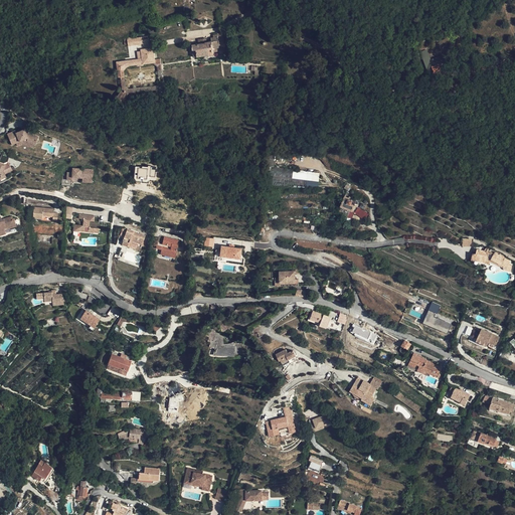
[(188,49),(189,48),(191,48),(193,48),(193,52),(194,57),(226,53),(225,46),(219,47),(219,45),(221,45),(221,43),(224,43),(224,39),(219,39),(218,35),(214,35),(214,38),(211,38),(212,42),(206,43),(205,39),(198,40),(199,43),(187,45),(188,49)]
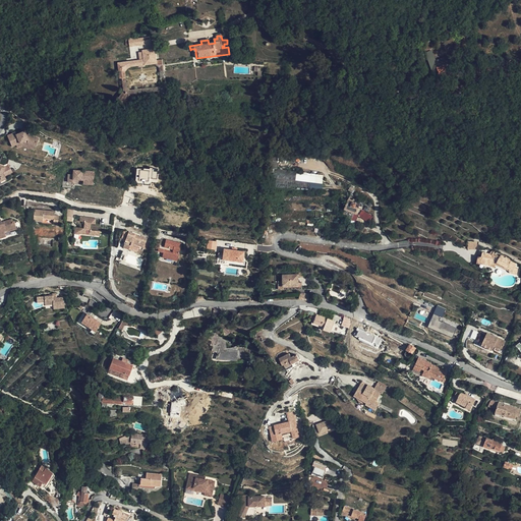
[(128,38),(129,46),(130,47),(150,44),(150,40),(142,41),(141,38),(137,39),(136,37),(128,38)]
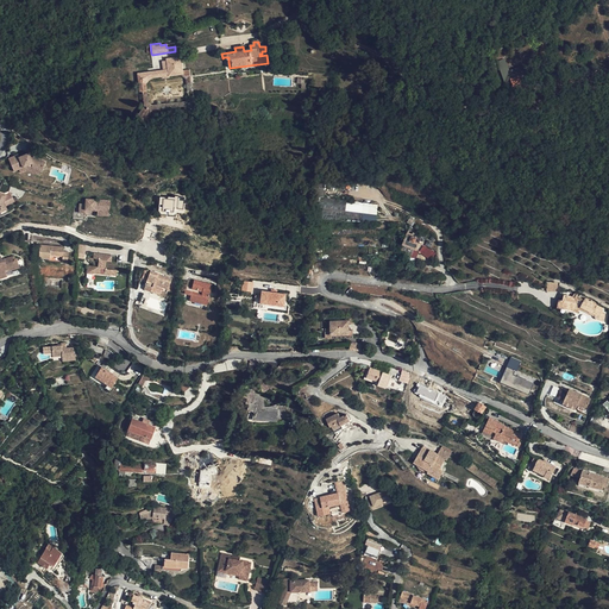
[(150,111),(152,110),(168,108),(188,106),(188,107),(190,105),(192,105),(195,99),(193,82),(190,69),(183,70),(182,61),(181,61),(181,60),(180,60),(179,56),(169,57),(169,60),(169,64),(167,64),(169,76),(180,75),(186,79),(189,98),(186,101),(152,105),(149,101),(148,83),(150,83),(150,82),(150,81),(152,81),(152,79),(154,79),(154,77),(148,77),(146,76),(144,77),(144,81),(142,81),(144,106),(138,114),(139,115),(138,117),(139,118),(140,119),(142,119),(143,118),(144,119),(150,111)]
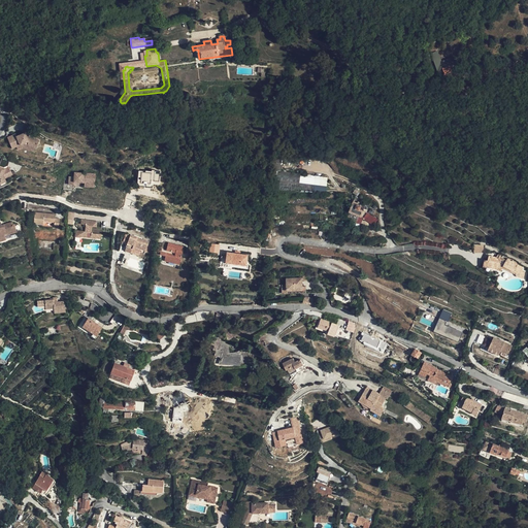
[(440,73),(448,71),(444,65),(441,66),(440,63),(438,64),(439,67),(438,67),(440,73)]
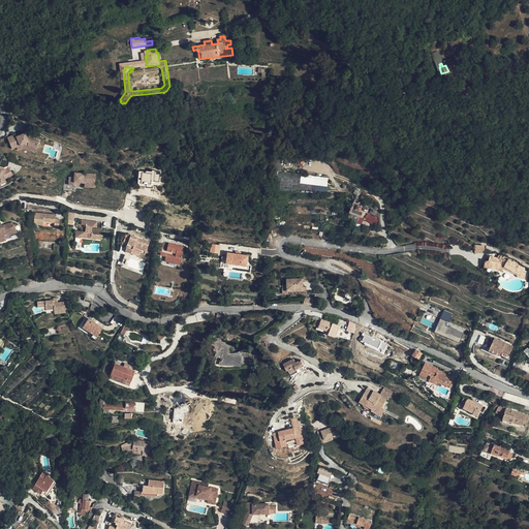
[(21,132),(22,133),(25,132),(27,136),(28,136),(32,129),(27,125),(24,131),(21,132)]
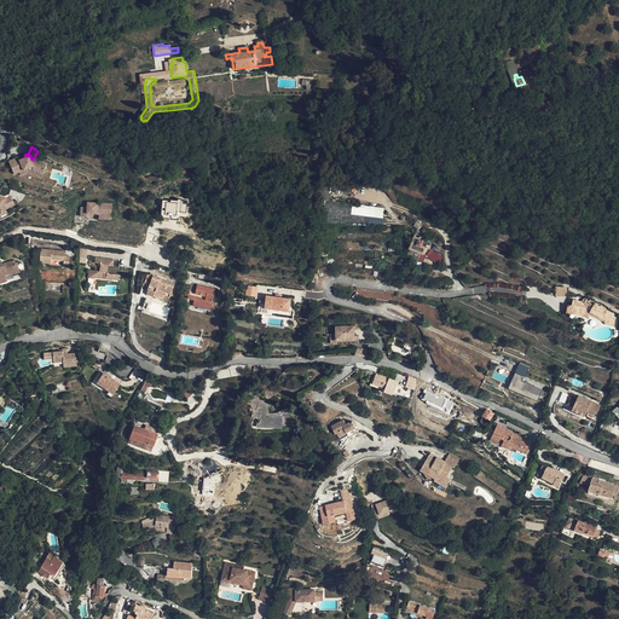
[(45,165),(33,160),(32,160),(29,155),(25,156),(19,158),(18,156),(9,160),(13,173),(19,172),(27,168),(41,173),(42,173),(45,166),(45,165)]
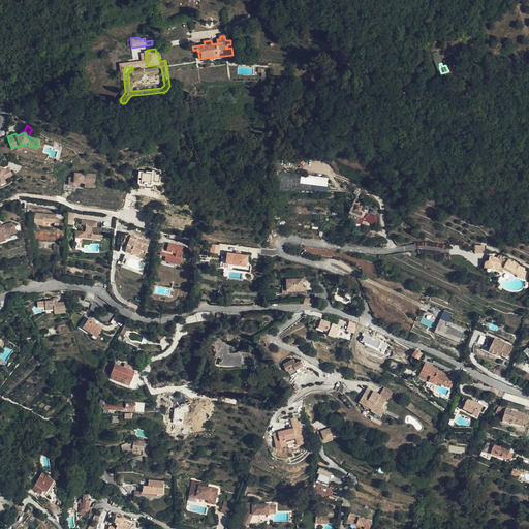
[(0,184),(6,181),(5,178),(12,174),(8,167),(5,168),(0,166),(0,184)]
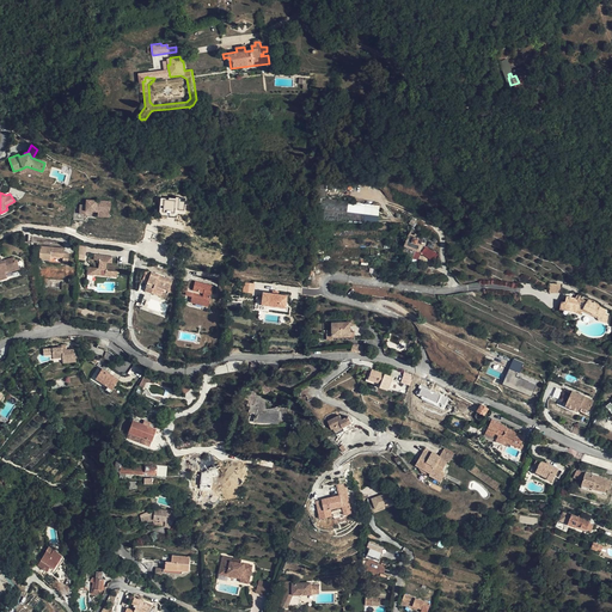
[(160,199),(159,214),(184,215),(185,199),(169,197),(169,199),(160,199)]
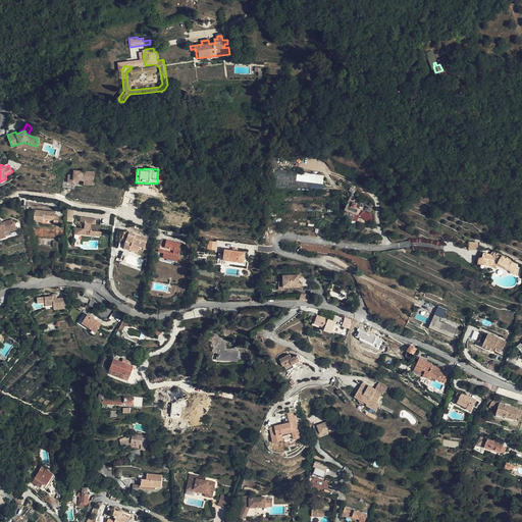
[(83,185),(93,186),(95,171),(73,169),(72,174),(68,174),(67,181),(83,184),(83,185)]
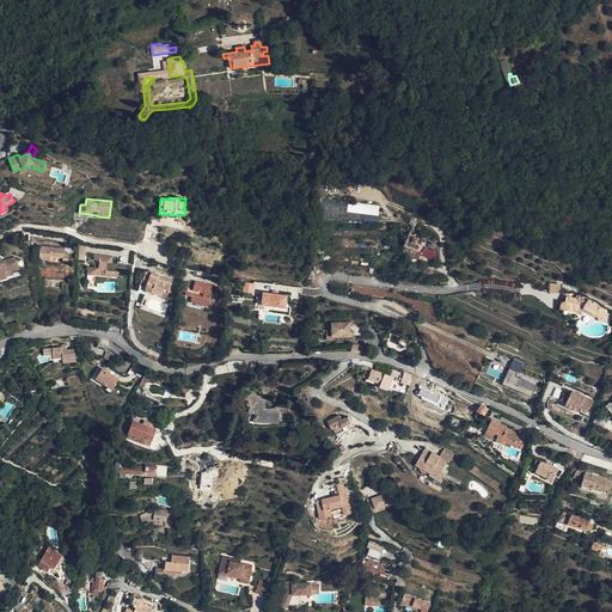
[(378,220),(380,206),(323,200),(322,214),(378,220)]
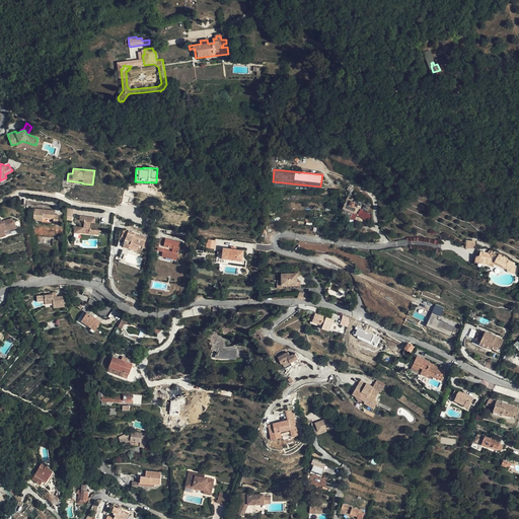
[(363,202),(351,193),(349,191),(348,195),(353,199),(353,198),(358,201),(356,204),(351,202),(352,200),(348,199),(344,208),(356,213),(358,208),(360,209),(363,202)]
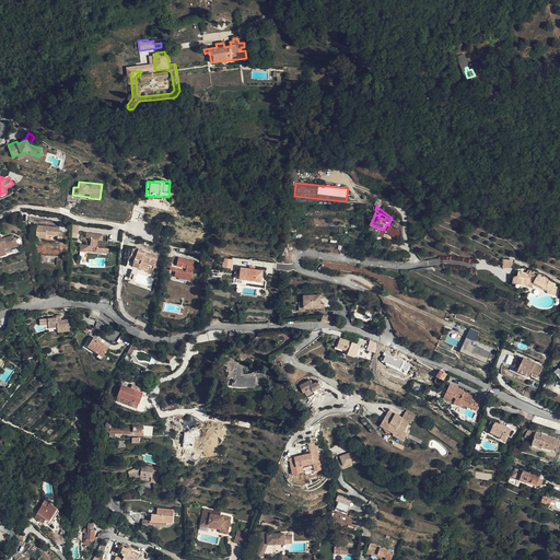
[(389,224),(385,232),(397,240),(401,232),(389,224)]
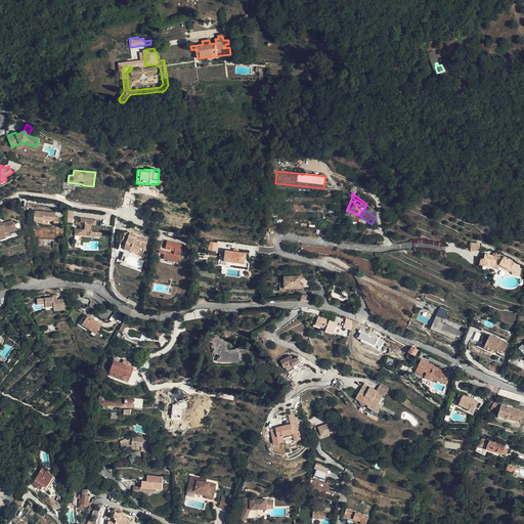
[(54,216),(55,213),(35,211),(34,221),(43,222),(43,219),(54,221),(53,224),(58,224),(59,217),(54,216)]
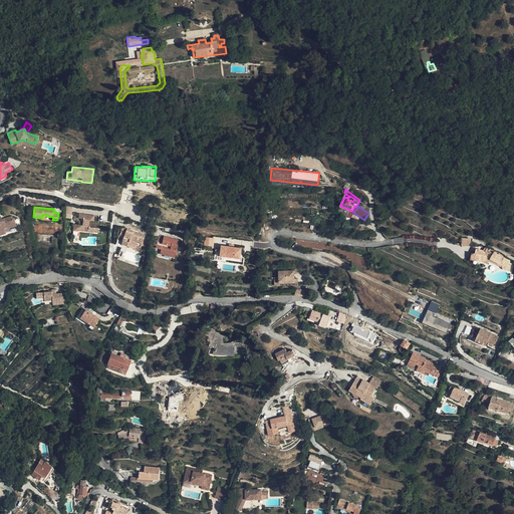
[(93,222),(94,216),(79,214),(79,218),(83,218),(82,225),(74,224),(73,230),(78,231),(79,230),(94,232),(97,232),(98,223),(93,222)]
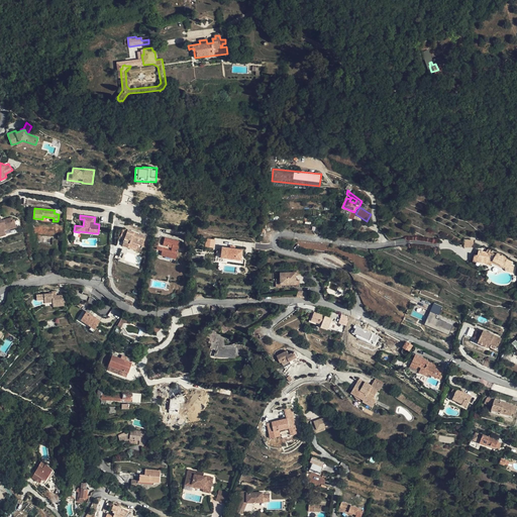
[(11,220),(13,220),(12,217),(2,220),(1,217),(0,217),(0,235),(6,234),(5,230),(4,228),(13,225),(11,220)]
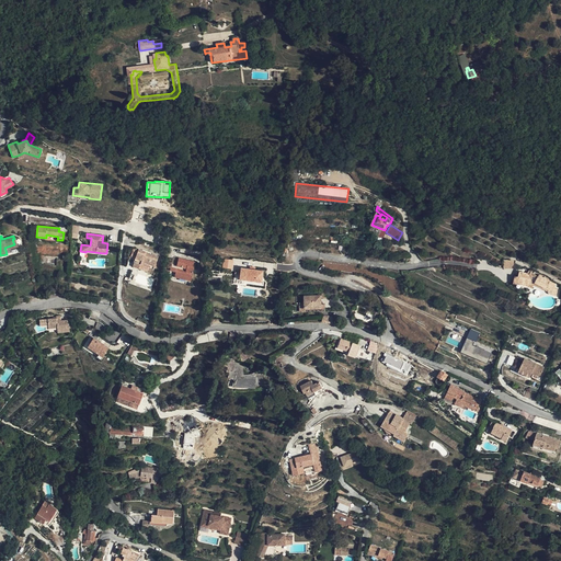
[(15,238),(14,239),(12,239),(14,244),(4,248),(6,250),(18,247),(15,238)]
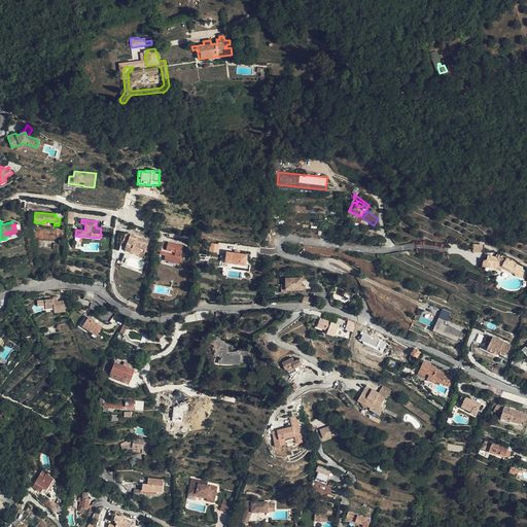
[(148,241),(131,235),(129,240),(127,245),(144,252),(148,241)]
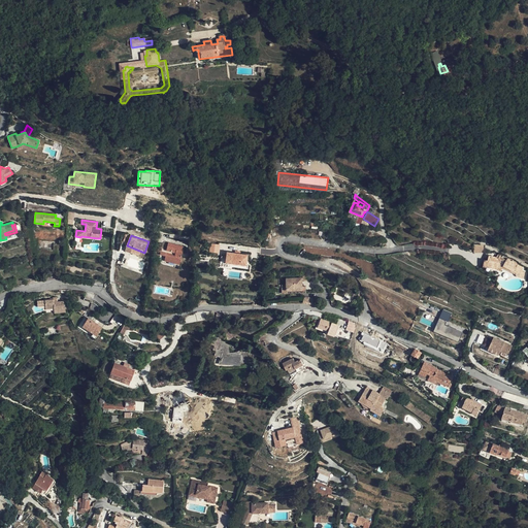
[(173,261),(173,263),(179,264),(184,248),(168,243),(166,250),(175,253),(174,255),(161,252),(160,255),(166,256),(165,259),(173,261)]
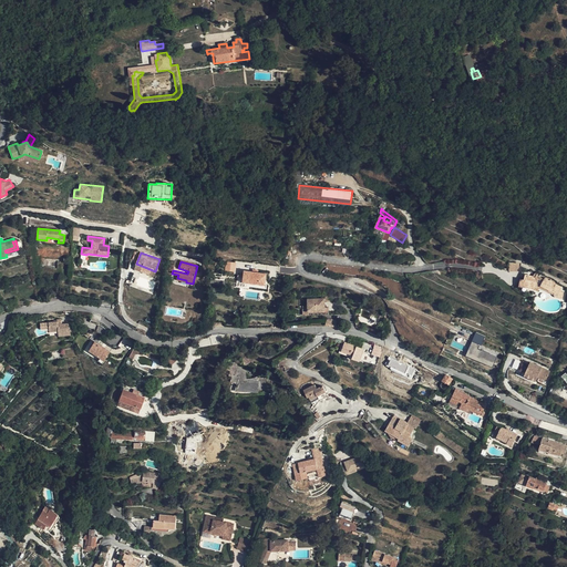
[(235,271),(236,263),(226,261),(225,271),(235,271)]
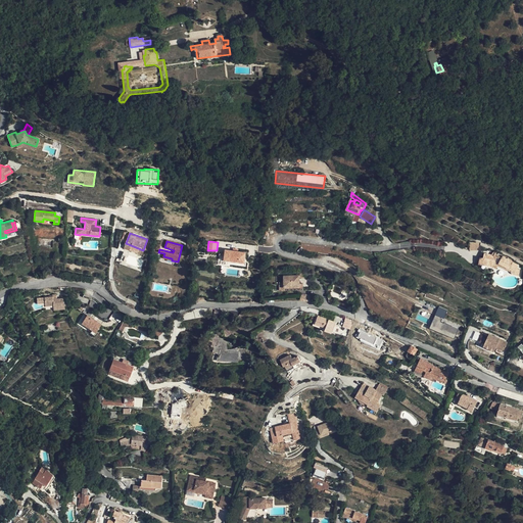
[(478,250),(478,243),(469,242),(469,249),(478,250)]
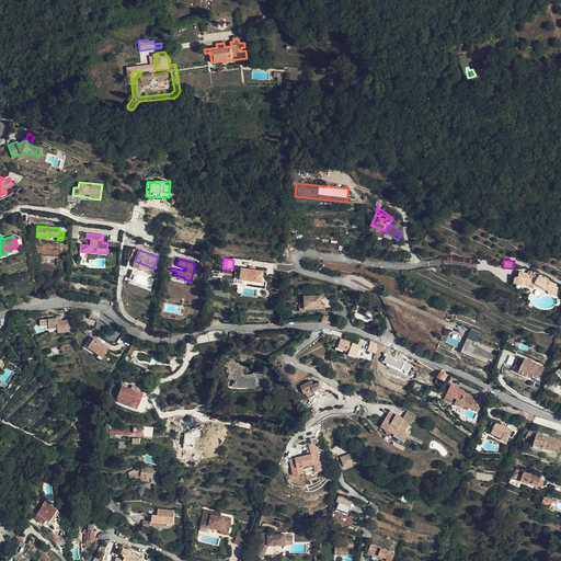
[(135,261),(133,266),(152,273),(153,268),(135,261)]
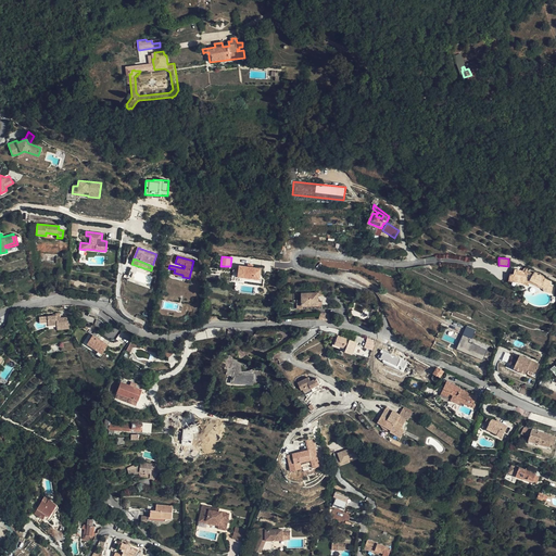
[(237,277),(260,280),(262,268),(239,265),(237,277)]
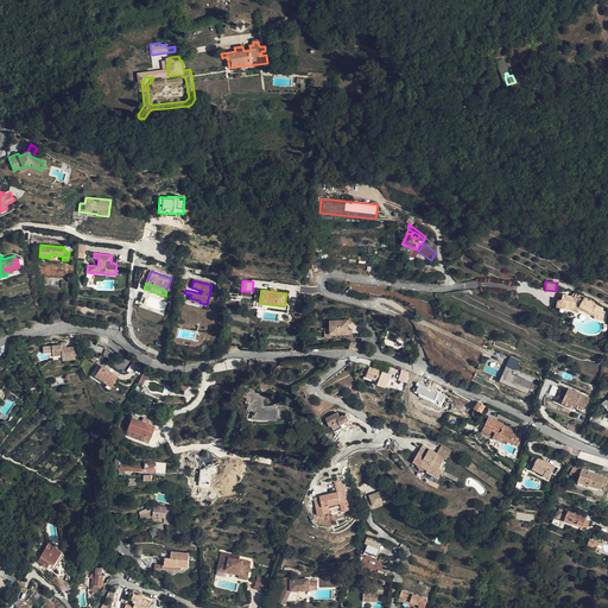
[(578,305),(580,299),(581,298),(574,295),(571,297),(569,297),(563,295),(557,301),(575,304),(578,305)]
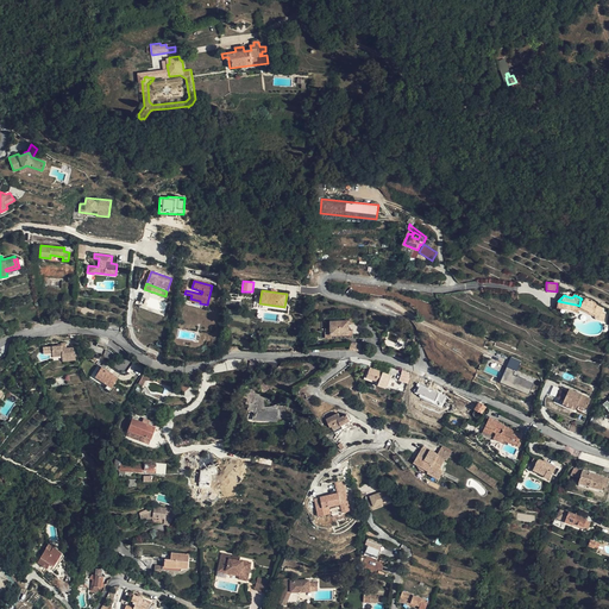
[(596,320),(603,321),(604,315),(601,313),(602,308),(594,305),(581,300),(579,306),(582,307),(594,314),(596,318),(596,320)]
